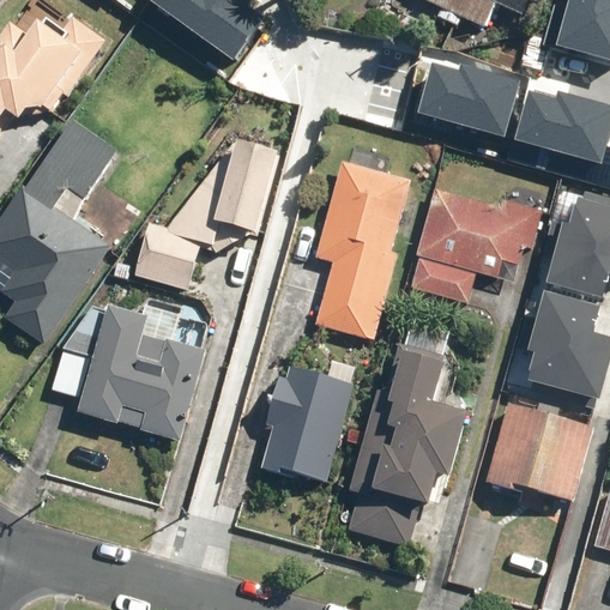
[(150,0),(230,59),(265,12),(247,0),(150,0)]
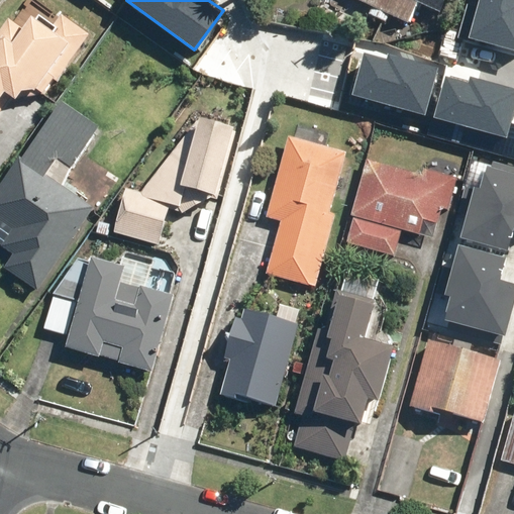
[(317,0),(316,3),(356,22),(367,3),(408,22),(419,0),(442,11),(447,0),(317,0)]
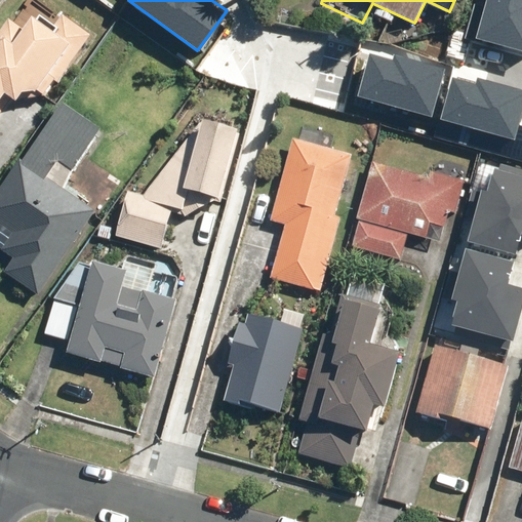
[(484,0),(475,36),(521,49),(521,0),(484,0)]
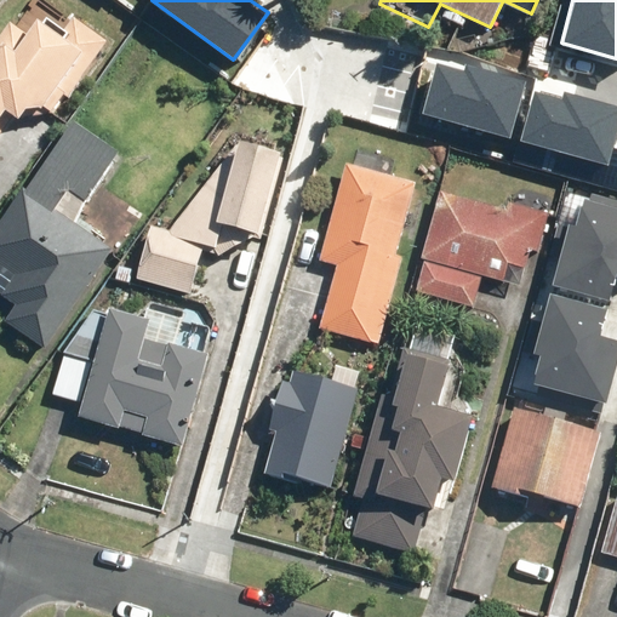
[(32,34),(10,18),(0,32),(0,133),(13,116),(21,121),(29,110),(45,107),(52,112),(66,93),(68,95),(109,39),(74,15),(60,34),(41,21),(32,34)]
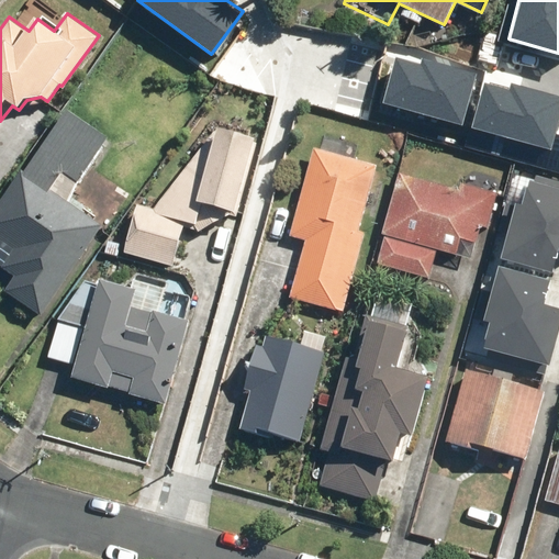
[(383,99),(460,121),(474,70),(398,48),(383,99)]
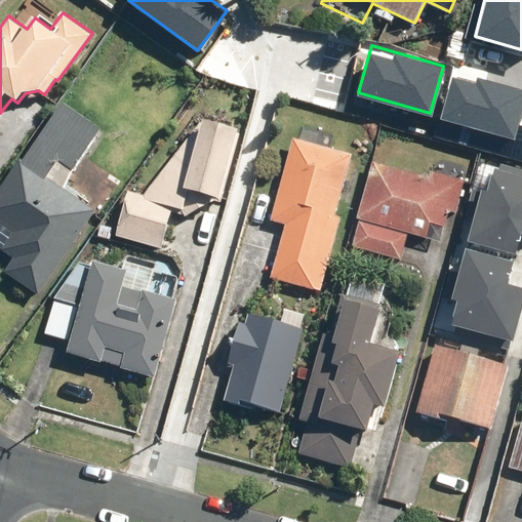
[(442,117),(511,136),(521,97),(521,87),(456,69),(442,117)]
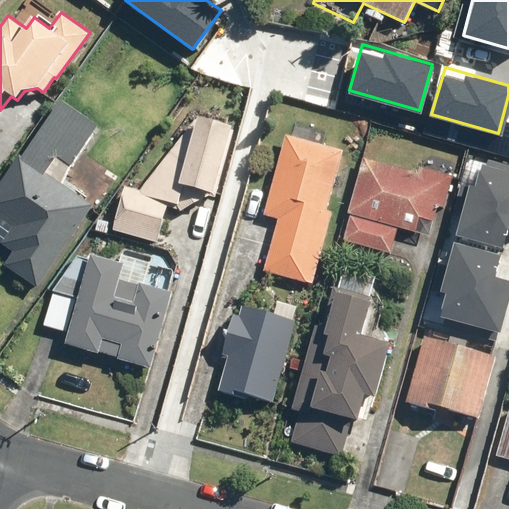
[(22,158),(19,156),(0,184),(0,242),(12,250),(3,263),(38,287),(94,205),(61,183),(99,126),(61,100),(22,158)]
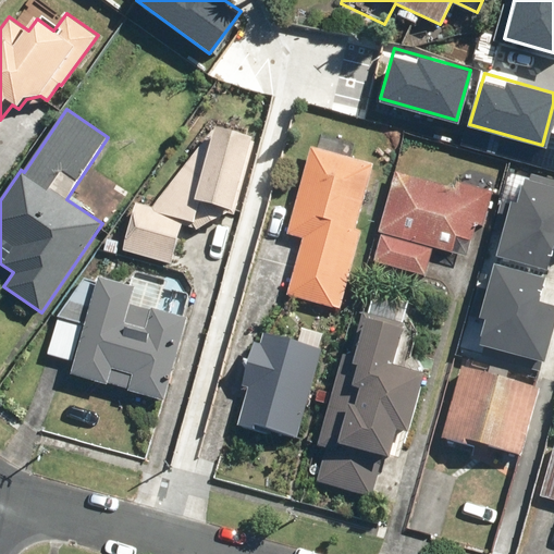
[(255,139),(212,127),(151,206),(135,202),(123,248),(173,261),(184,220),(195,223),(200,204),(235,212),(255,139)]
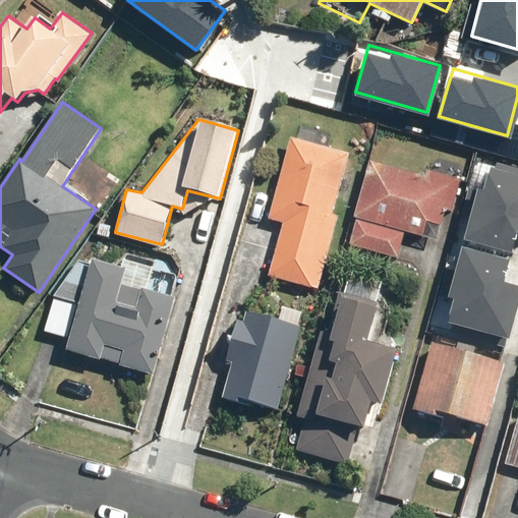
[(349,152),(290,135),(268,217),(282,221),(267,275),(315,288),(336,214),(332,213),(349,152)]
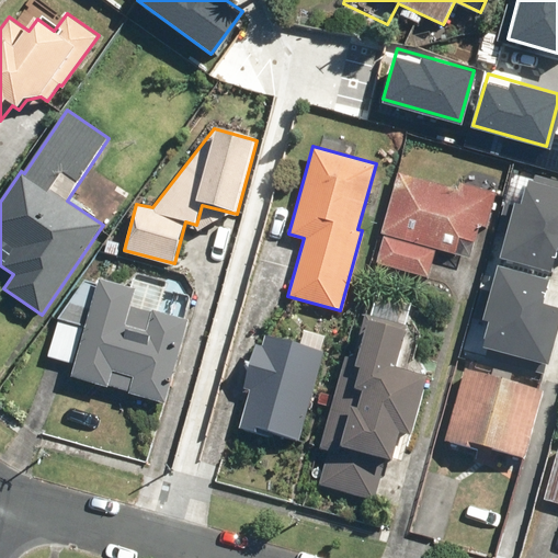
[(457,188),(397,171),(379,232),(468,257),(477,225),(486,227),(496,192),(458,182),(457,188)]
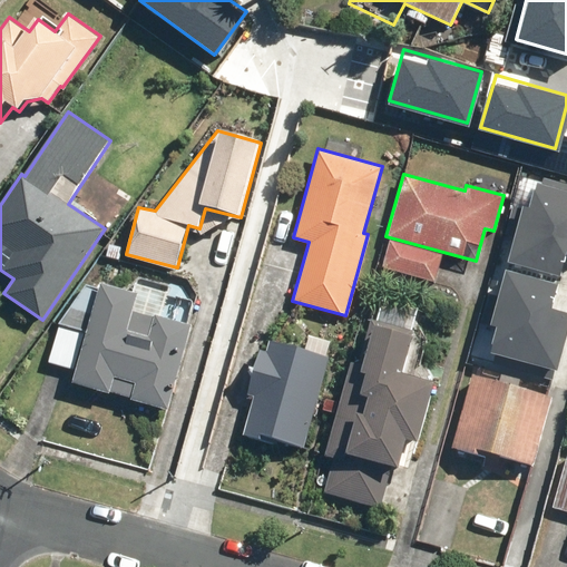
[(521,198),(504,264),(561,280),(566,260),(566,187),(533,178),(526,199),(521,198)]
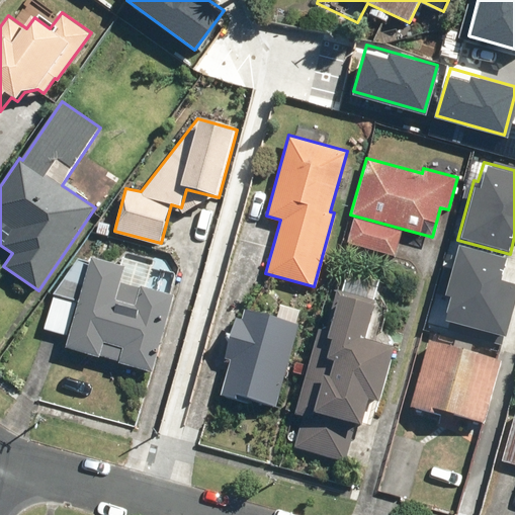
[(402,231),(352,217),(345,241),(395,255),(402,231)]
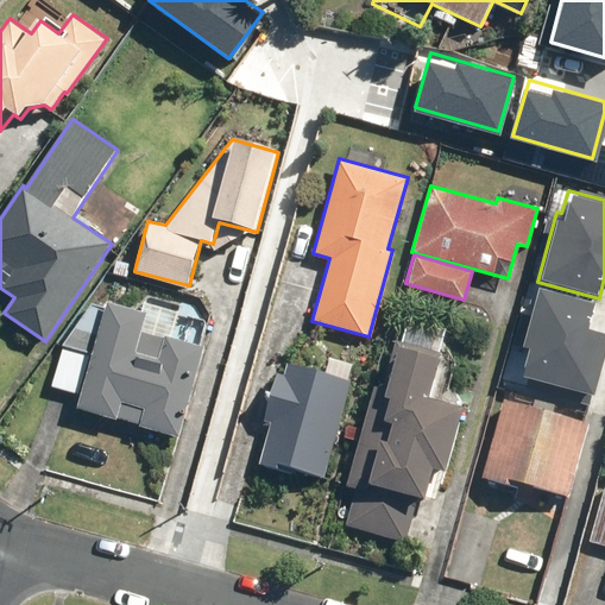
[(597,303),(536,288),(521,345),(525,346),(518,372),(592,392),(604,346),(604,331),(591,327),(597,303)]
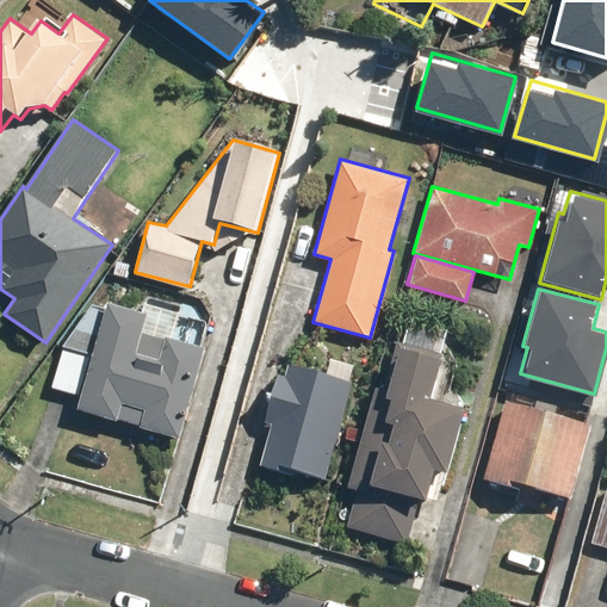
[(109,303),(107,307),(92,302),(63,336),(50,386),(79,394),(91,352),(93,353),(78,410),(117,421),(118,419),(142,425),(141,428),(179,438),(204,348),(166,338),(166,340),(142,333),(147,314),(109,303)]
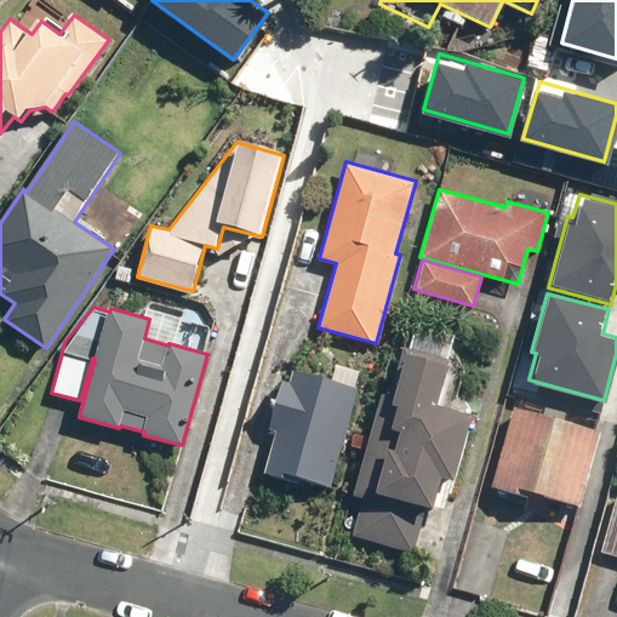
[(389,396),(382,394),(354,495),(363,497),(352,535),(412,552),(424,508),(435,510),(445,479),(456,481),(474,418),(438,409),(451,360),(403,347),(389,396)]
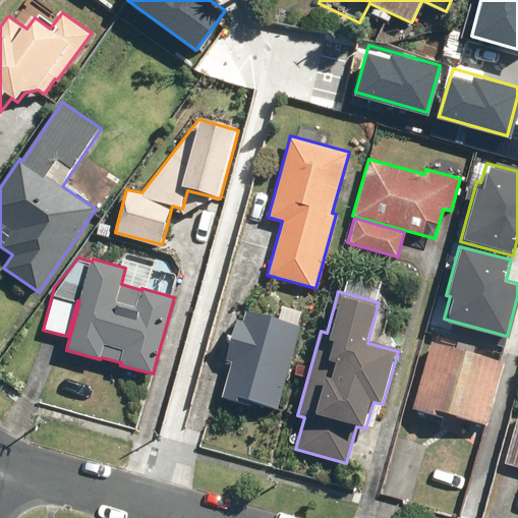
[(301,326),(245,310),(243,320),(237,319),(226,358),(232,360),(221,398),(251,406),(252,401),(278,408),(301,326)]
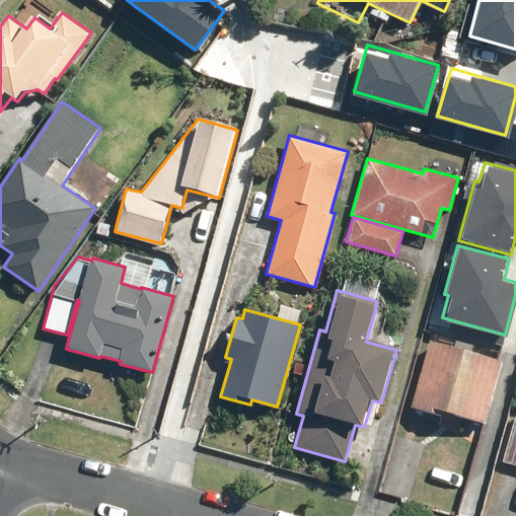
[(501,360),(430,341),(411,408),(453,419),(454,415),(478,421),(485,399),(490,401),(501,360)]
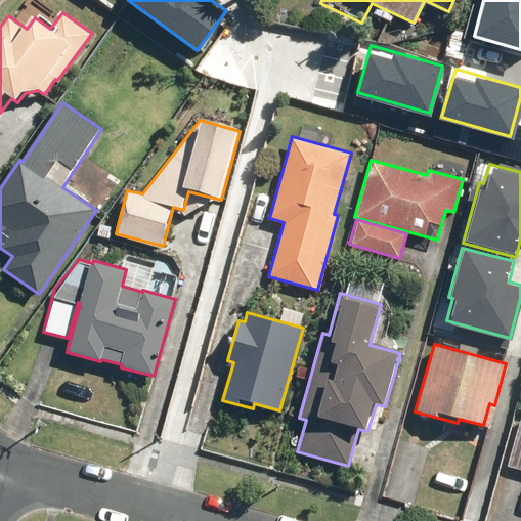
[(520,416),(518,415),(505,464),(520,468),(520,416)]
